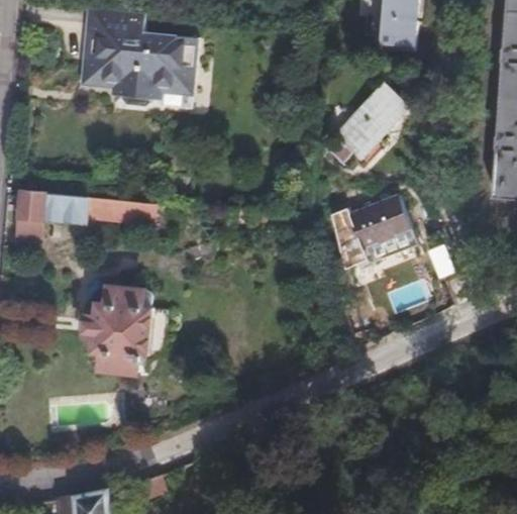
[(380,0),(376,50),(412,55),(415,0),(380,0)]
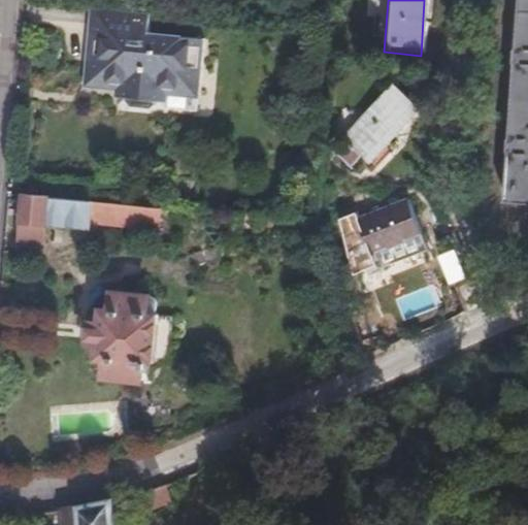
[(527,0),(518,0),(500,203),(527,205),(527,0)]
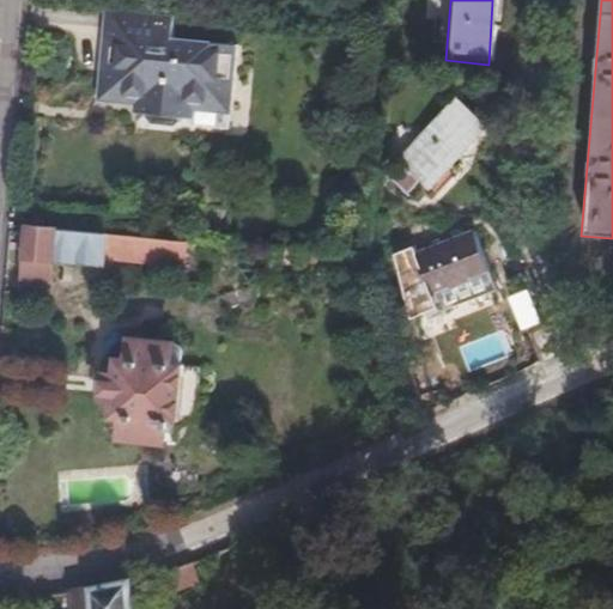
[(171,16),(104,10),(97,97),(132,101),(132,114),(178,117),(193,119),(194,107),(229,110),(235,46),(169,40),(171,16)]
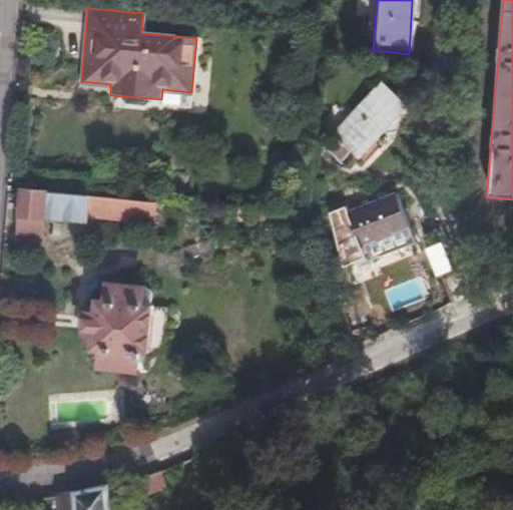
[(383,88),(332,138),(362,170),(381,152),(377,146),(409,116),(383,88)]
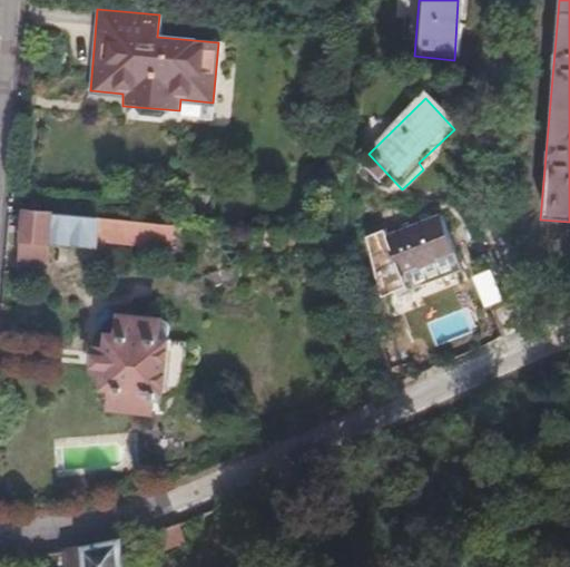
[(212,123),(213,103),(180,99),(179,110),(166,109),(166,118),(212,123)]
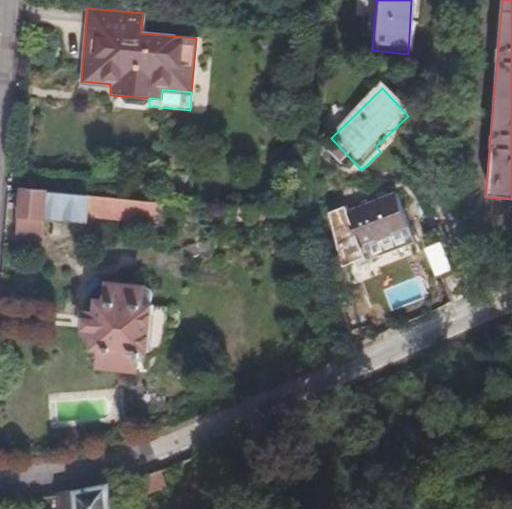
[(84,194),(21,188),(19,225),(82,230),(83,215),(84,194)]
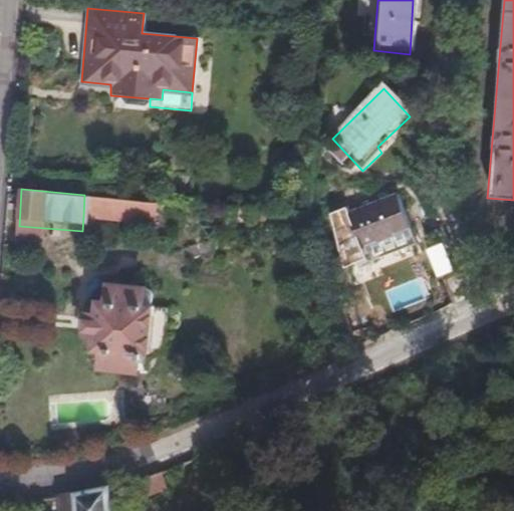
[(84,195),(83,216),(121,218),(123,199),(84,195)]
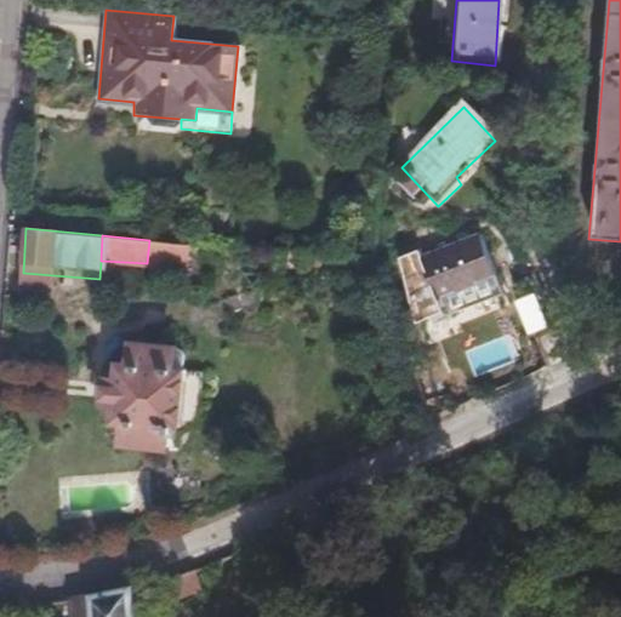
[(482,239),(423,264),(440,302),(497,276),(482,239)]
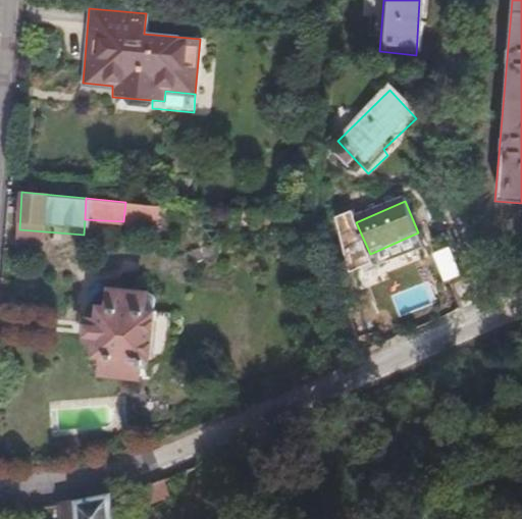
[(125,202),(123,221),(151,223),(153,205),(125,202)]
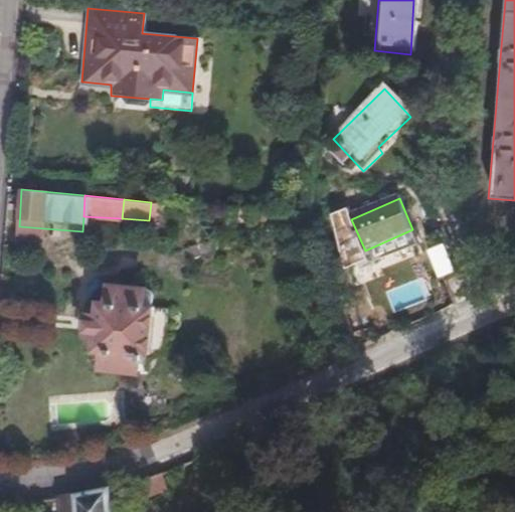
[(89,315),(86,335),(95,336),(93,351),(103,353),(101,368),(144,374),(149,339),(156,339),(158,326),(151,325),(156,289),(113,283),(110,300),(100,299),(98,316),(89,315)]
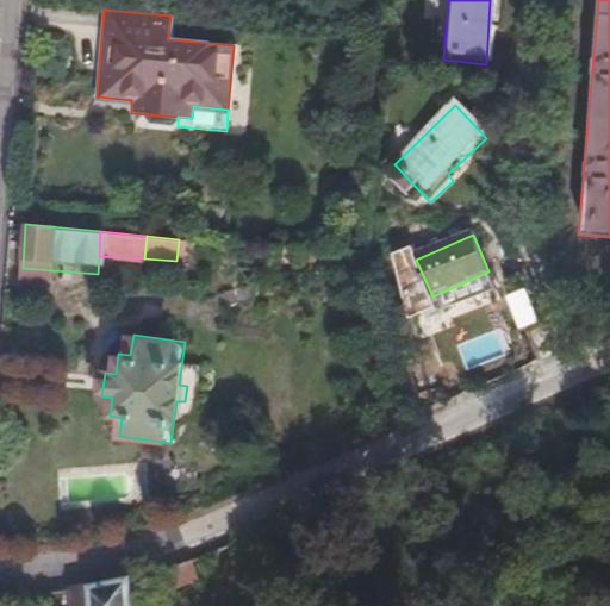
[(165,570),(169,589),(201,580),(197,560),(165,570)]
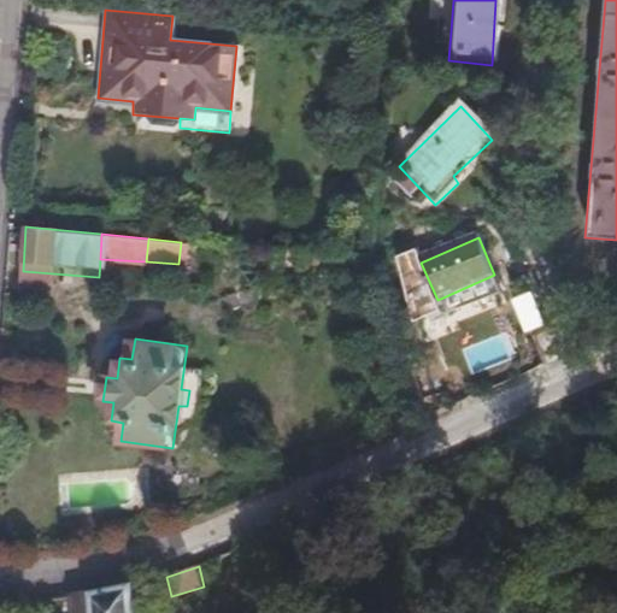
[(129,588),(76,597),(76,612),(137,612),(136,606),(171,596),(166,577),(152,582),(129,588)]
